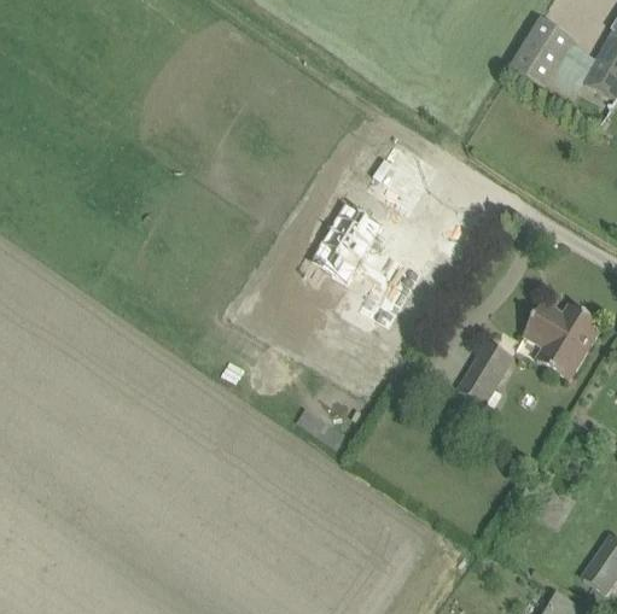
[(577,41),(546,21),(514,69),(549,91),(577,41)]
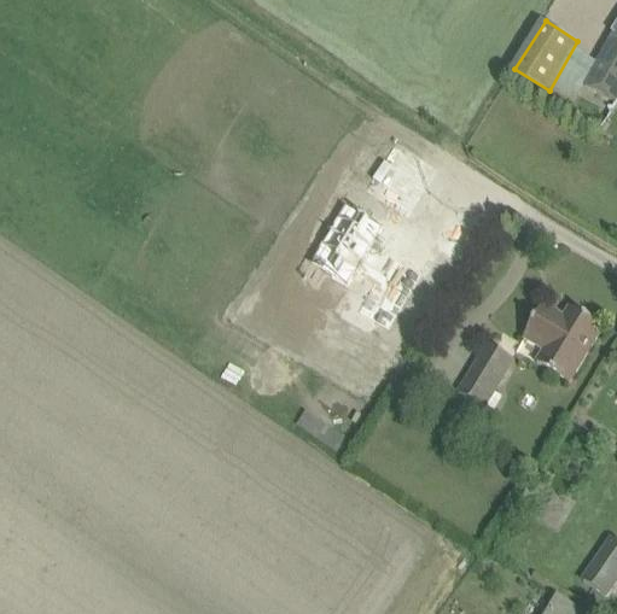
[(616,28),(615,30),(616,31),(616,35),(599,62),(587,82),(616,99),(616,28)]
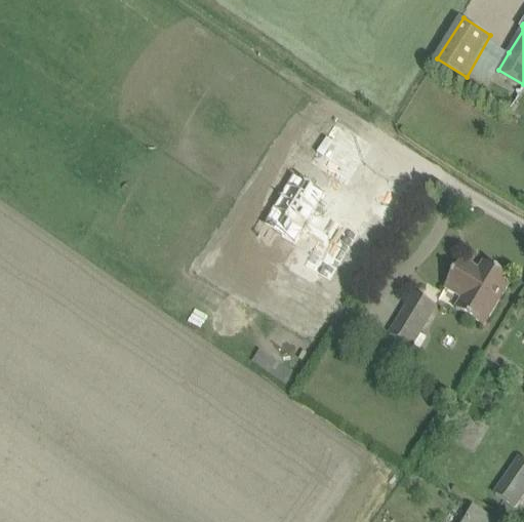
[(293,173),(269,213),(283,222),(276,232),(295,244),(305,229),(319,237),(303,264),(329,279),(357,233),(331,216),(324,227),(311,218),(326,193),(293,173)]
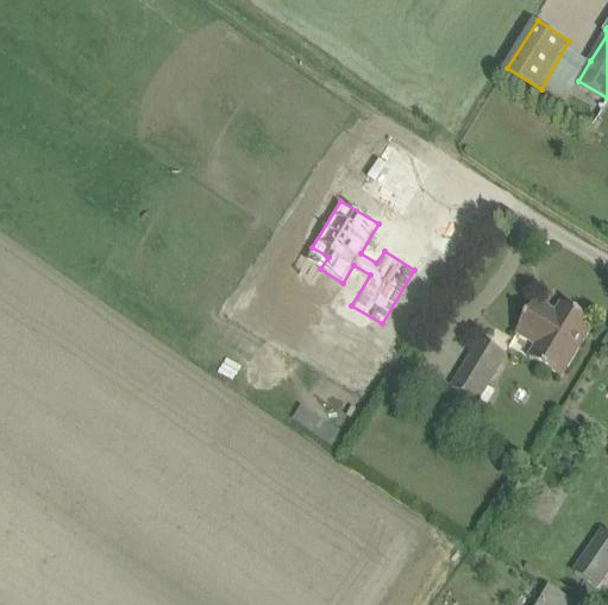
[(596,321),(575,308),(563,301),(557,310),(538,298),(518,332),(538,344),(531,355),(563,375),(596,321)]
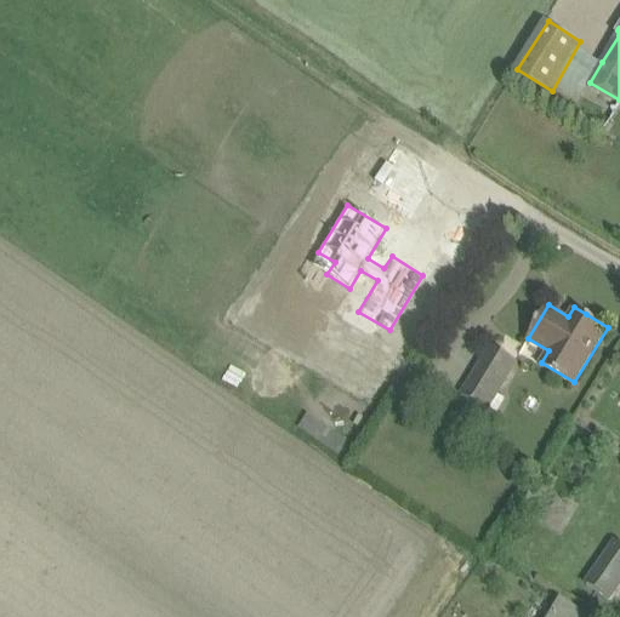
[(491,344),(479,365),(462,395),(451,413),(476,429),(490,405),(499,410),(506,396),(498,392),(517,359),(491,344)]
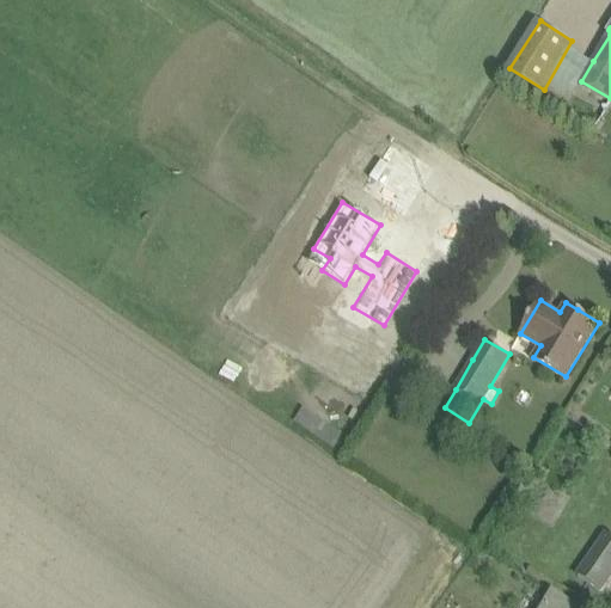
[(578,572),(604,590),(610,579),(610,532),(608,529),(578,572)]
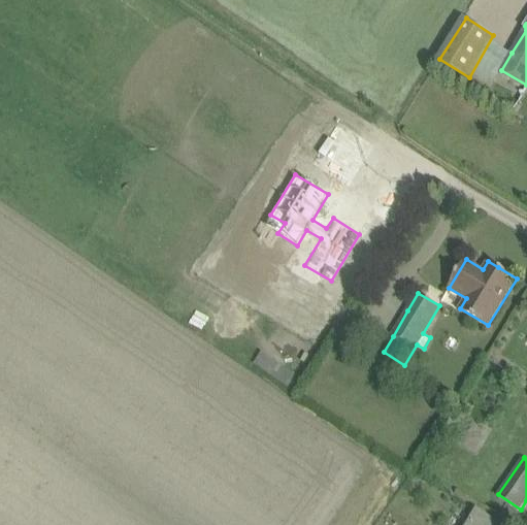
[(461,524),(489,524),(494,517),(472,505),(461,524)]
